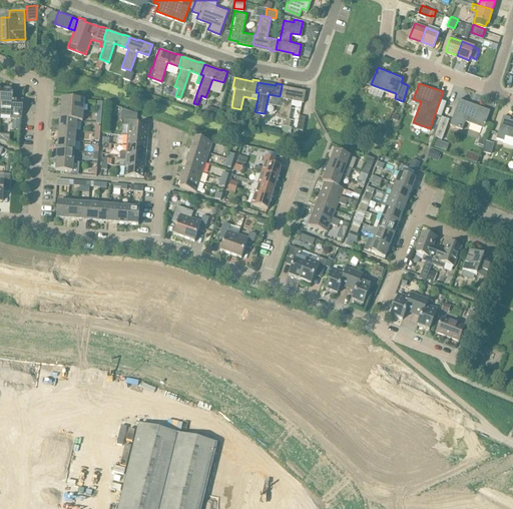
[(23,101),(12,100),(14,86),(3,85),(1,106),(1,112),(11,113),(10,116),(21,117),(23,101)]
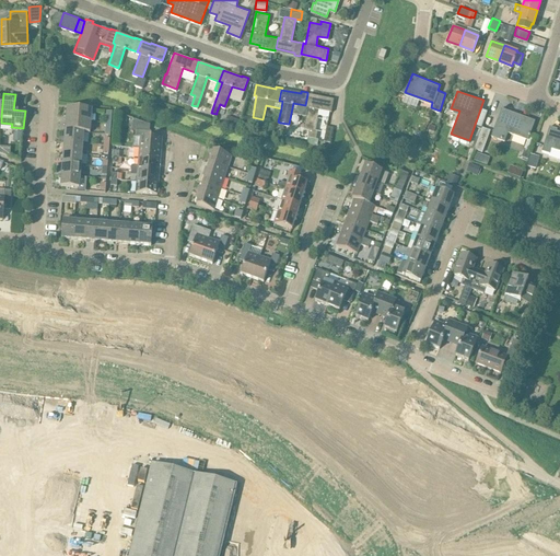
[(310,128),(307,135),(315,137),(317,129),(314,128),(318,108),(330,111),(334,97),(327,96),(326,99),(307,94),(305,105),(307,106),(304,127),(310,128)]
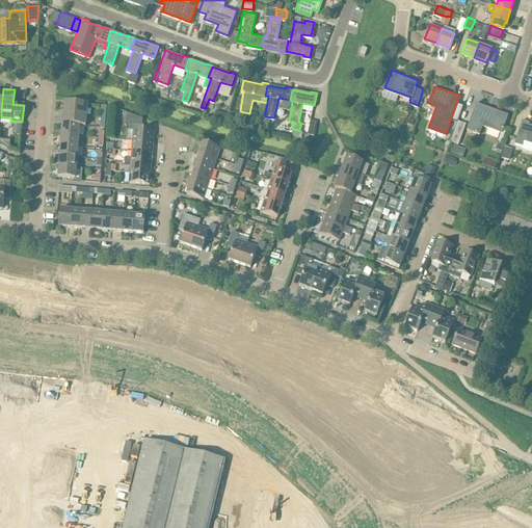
[(62,101),(60,123),(78,124),(78,125),(84,125),(86,103),(62,101)]
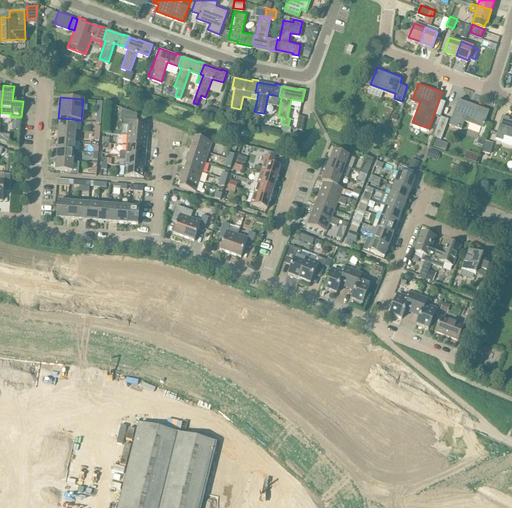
[(482,125),(488,109),(459,97),(449,123),(461,127),(464,118),(482,125)]
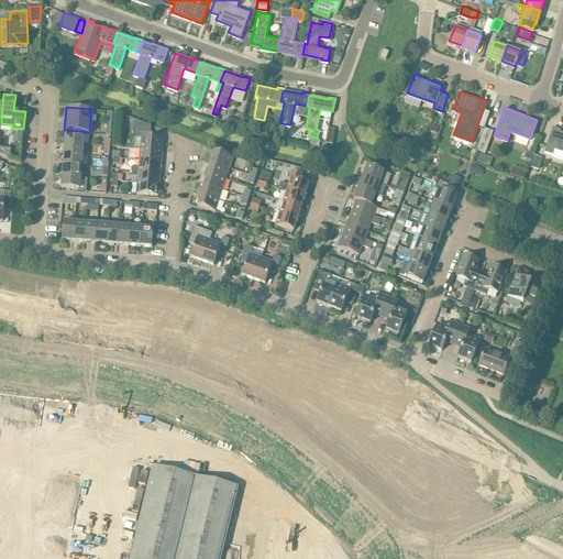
[(241,119),(229,114),(227,121),(239,125),(241,119)]
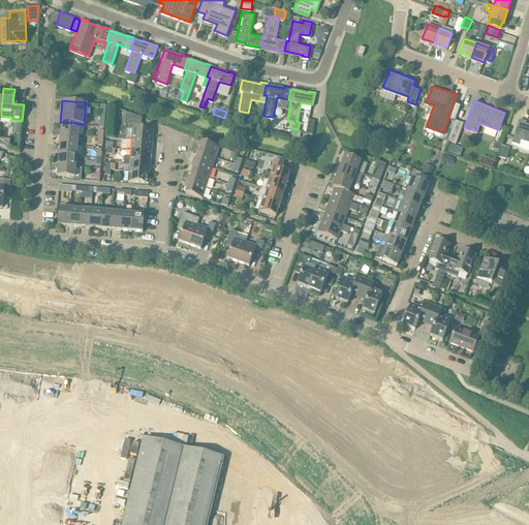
[(231,115),(242,116),(242,114),(236,113),(237,109),(229,107),(227,114),(231,115)]
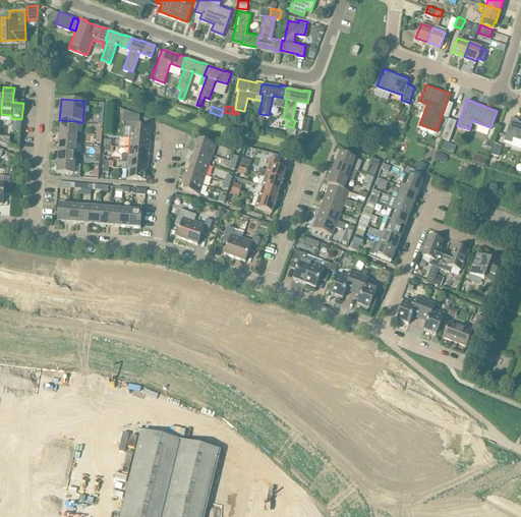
[(306,130),(309,116),(303,115),(300,129),(306,130)]
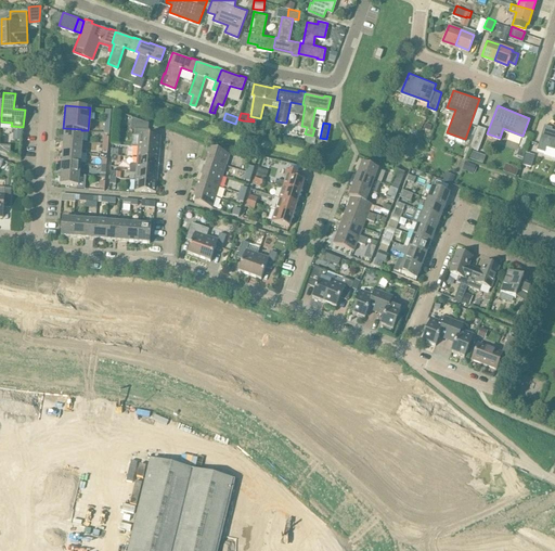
[(554,128),(552,127),(553,126),(545,123),(538,148),(545,150),(546,145),(554,148),(554,128)]
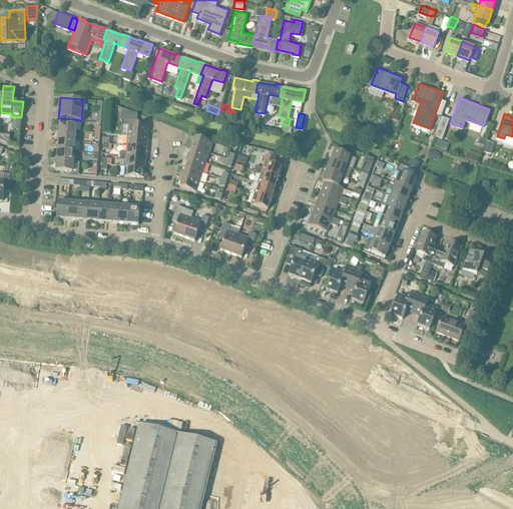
[(434,134),(442,137),(449,117),(441,114),(434,134)]
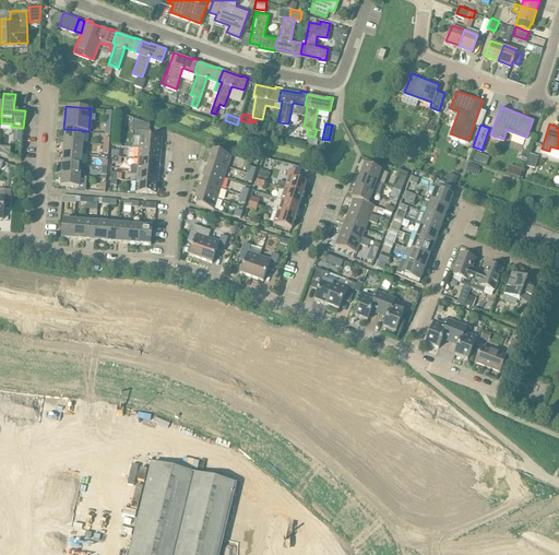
[(161,137),(150,136),(151,128),(137,127),(137,134),(139,134),(138,145),(159,148),(161,137)]
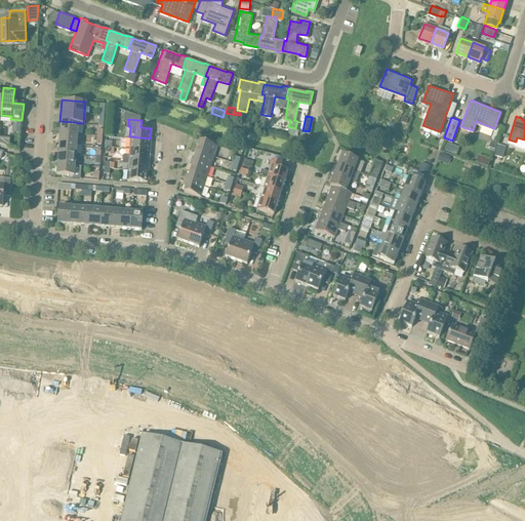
[(59,121),(58,131),(76,132),(77,123),(77,122),(59,121)]
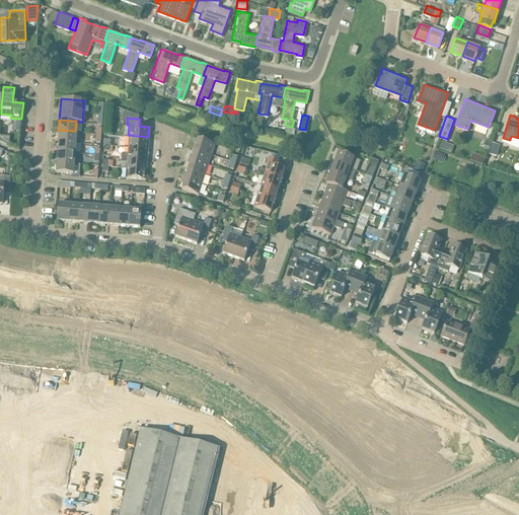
[(75,131),(58,130),(57,140),(74,141),(75,131)]
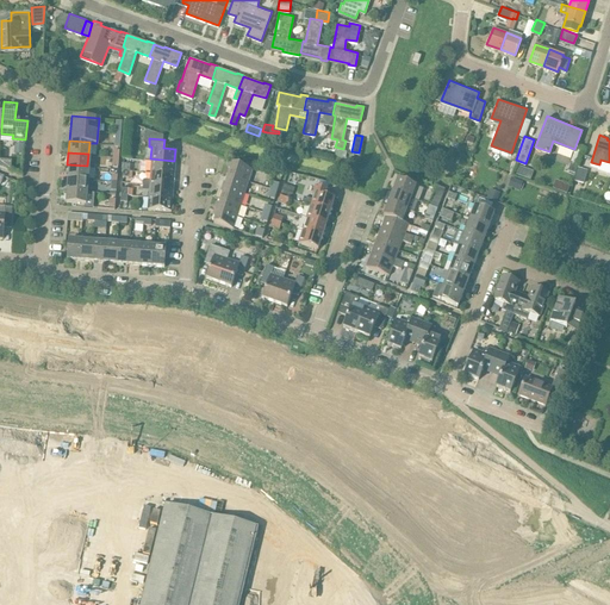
[(0,162),(10,164),(11,158),(0,155),(0,162)]
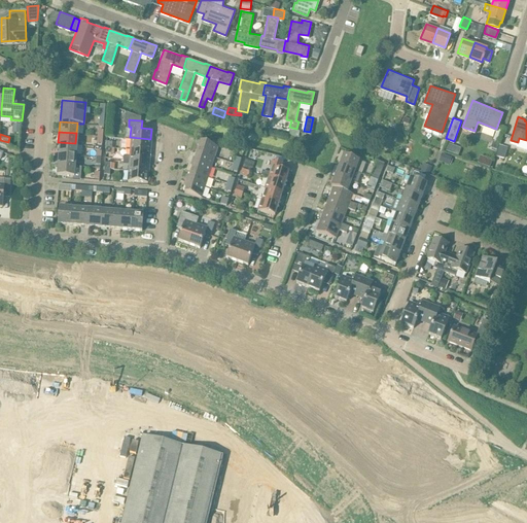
[(130,137),(129,148),(149,150),(150,139),(130,137)]
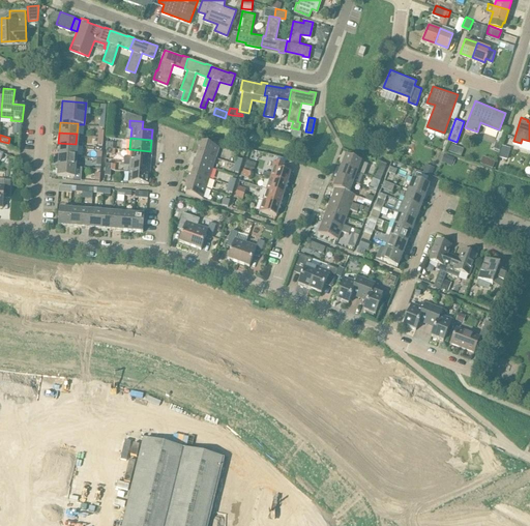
[(213,157),(216,147),(198,141),(197,145),(198,145),(196,152),(213,157)]
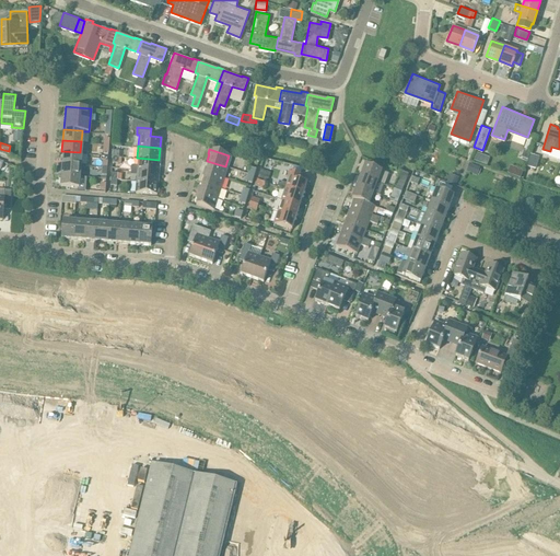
[(489,154),(477,150),(474,157),(487,162),(489,154)]
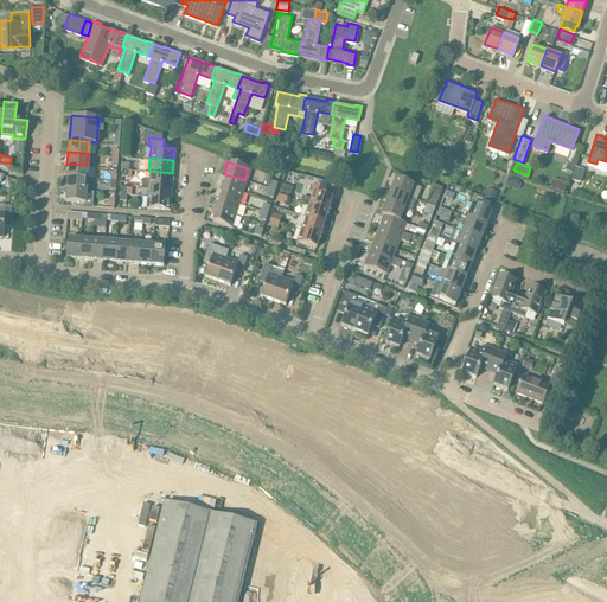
[(66,164),(66,175),(85,177),(87,165),(66,164)]
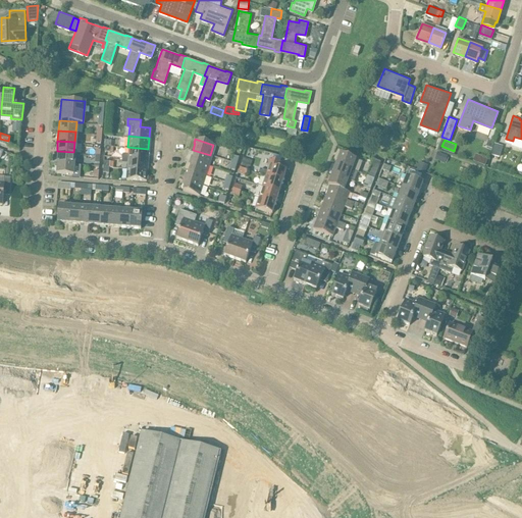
[(502,144),(494,142),(491,152),(499,154),(502,144)]
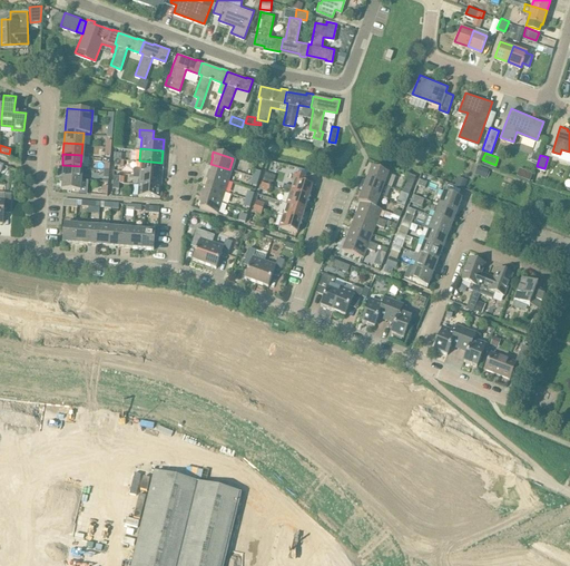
[(134,171),(160,173),(161,163),(139,160),(138,166),(134,165),(134,171)]
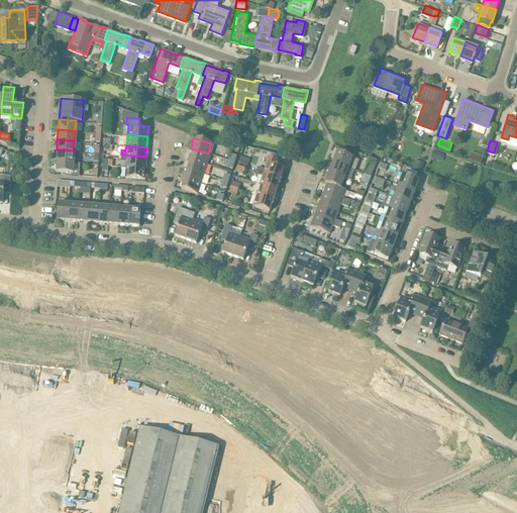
[(208,154),(191,148),(189,155),(187,155),(187,157),(205,163),(208,154)]
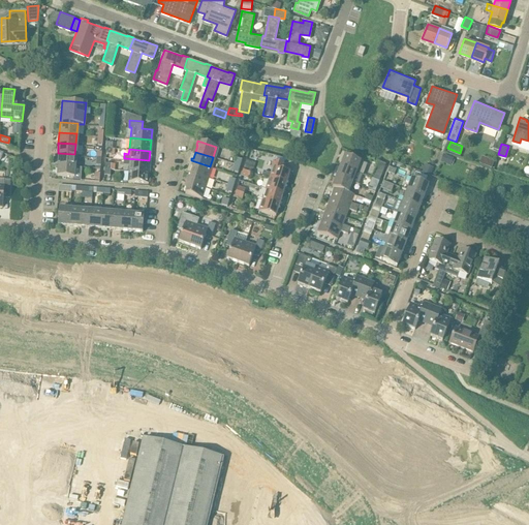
[(345,152),(341,162),(356,168),(361,158),(345,152)]
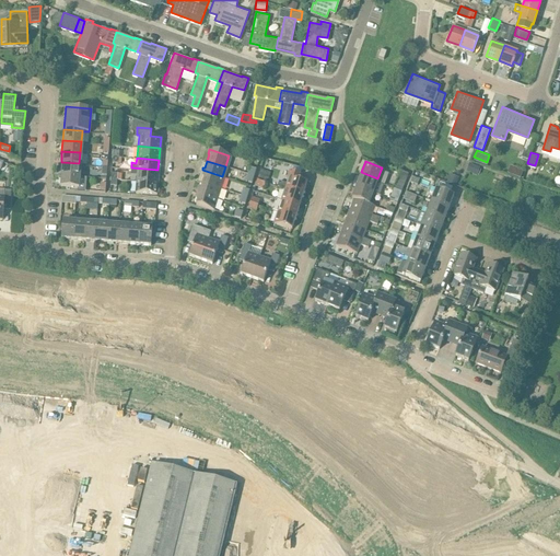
[(61,162),(60,173),(78,174),(79,163),(61,162)]
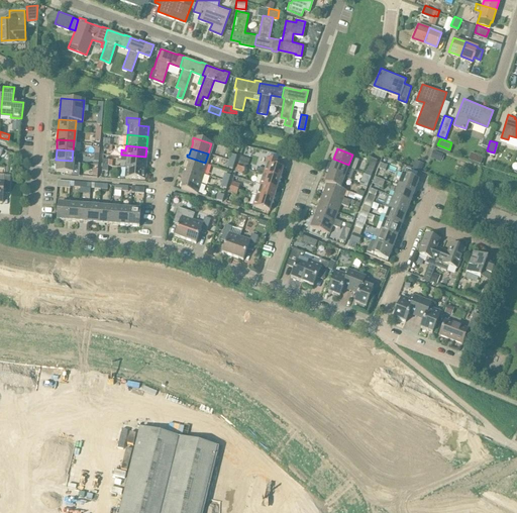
[(230,151),(228,160),(234,162),(236,154),(230,151)]
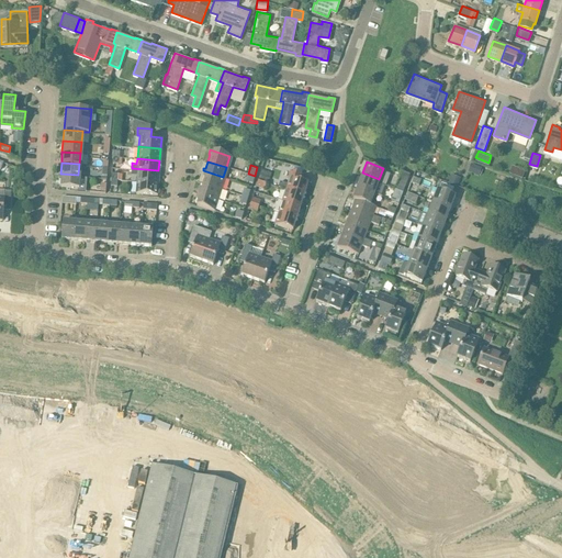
[(268,181),(271,169),(261,167),(258,178),(267,181),(268,181)]
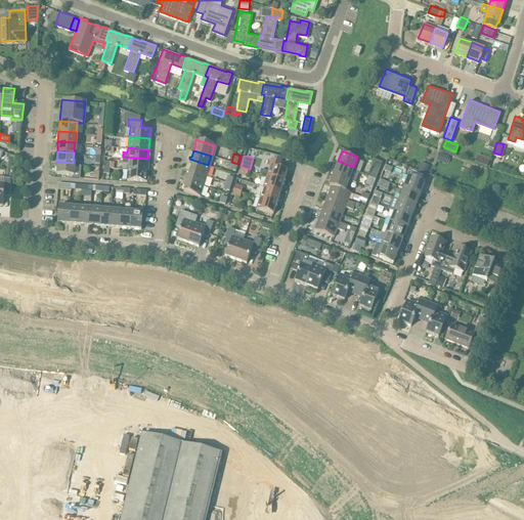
[(127,161),(126,168),(146,170),(147,159),(123,157),(122,161),(127,161)]
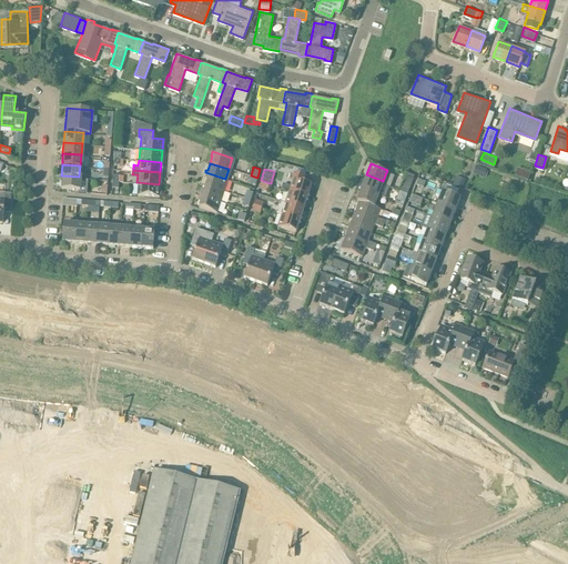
[(288,189),(306,194),(311,183),(303,180),(305,173),(293,170),(291,178),(292,178),(290,183),(283,181),(281,187),(288,189)]
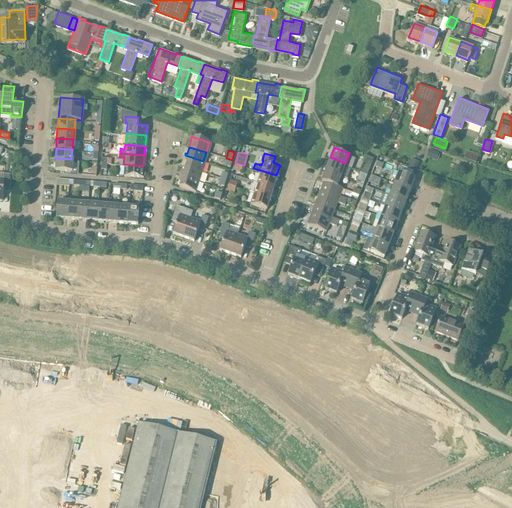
[(203,161),(185,155),(183,160),(185,160),(184,166),(200,171),(203,161)]
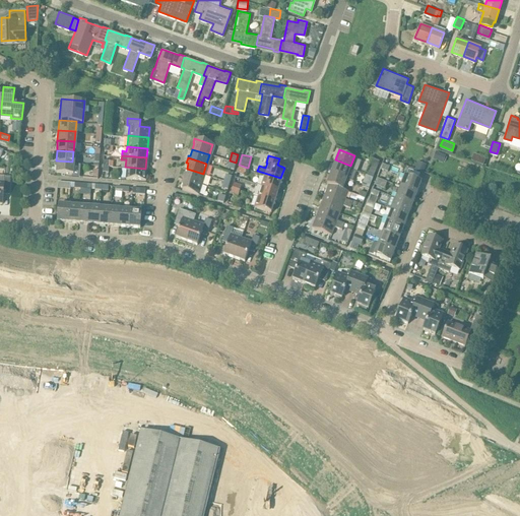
[(335,159),(331,170),(346,176),(346,177),(351,179),(355,169),(350,167),(350,166),(335,159)]
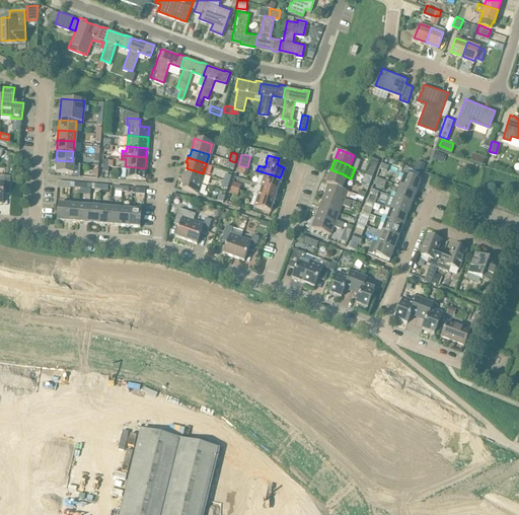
[(415,165),(423,168),(425,162),(417,159),(415,165)]
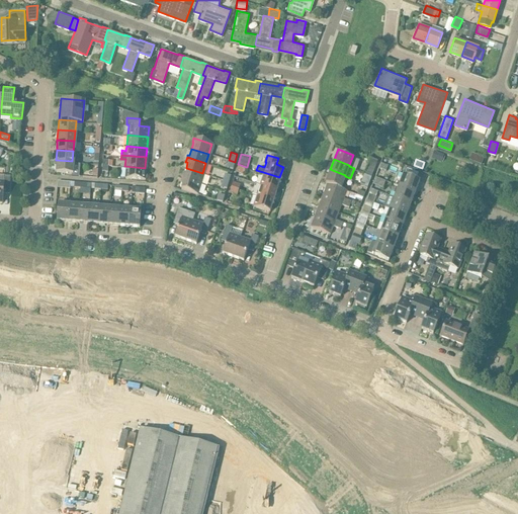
[(71,174),(76,174),(77,163),(72,163),(72,161),(56,160),(55,171),(71,172),(71,174)]
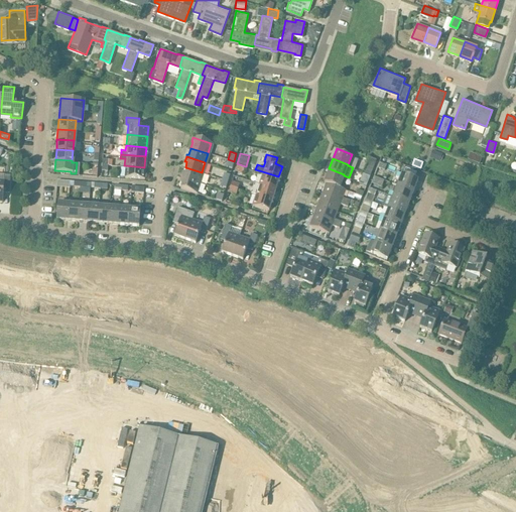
[(379,159),(377,165),(385,167),(387,162),(379,159)]
